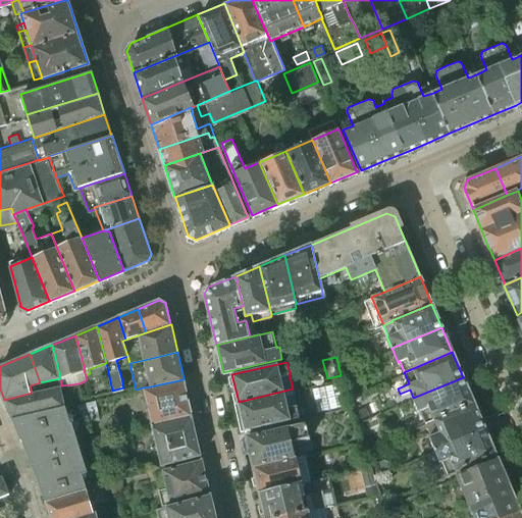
[(474,403),(463,377),(413,398),(418,411),(420,410),(425,422),(474,403)]
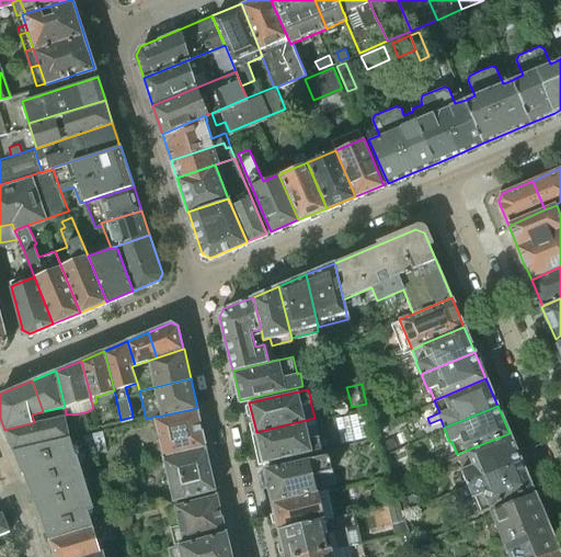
[(379,423),(395,417),(391,407),(376,413),(379,423)]
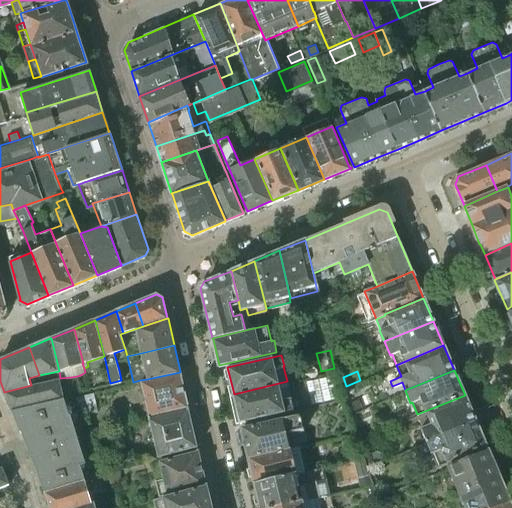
[(148,414),(188,405),(188,404),(187,404),(180,372),(147,379),(140,380),(148,414)]
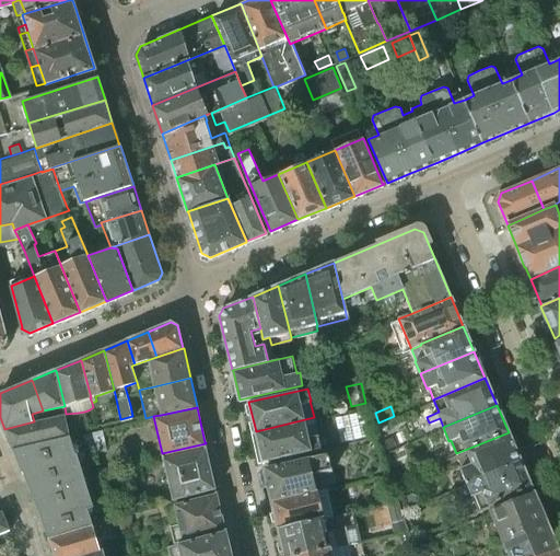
[(34,421),(4,429),(13,448),(70,436),(66,414),(34,421)]
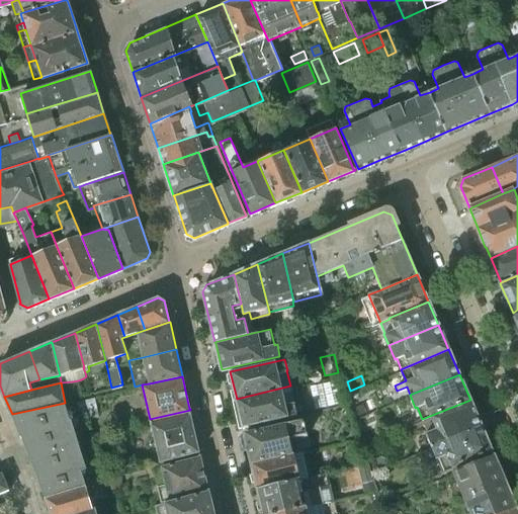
[(291,386),(290,386),(237,399),(243,426),(297,414),(291,386)]
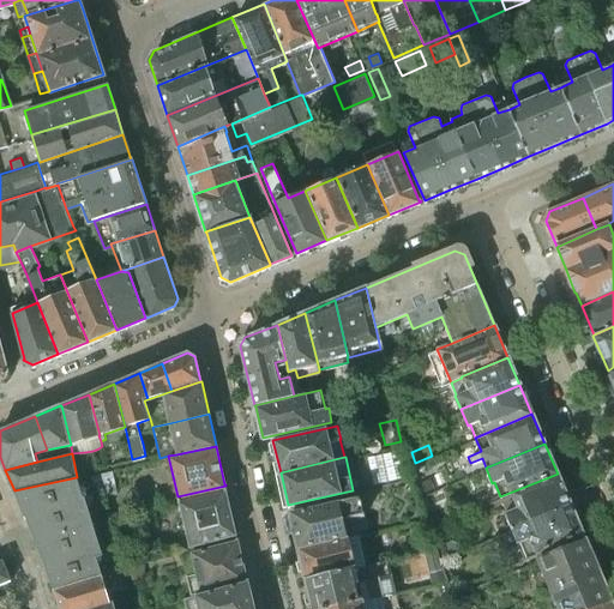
[(115,492),(109,470),(90,475),(98,495),(115,492)]
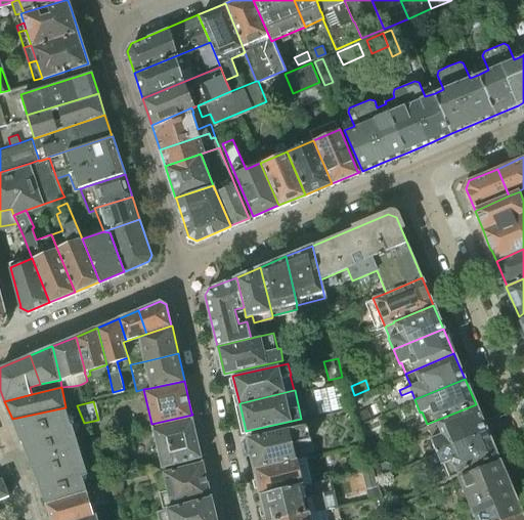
[(431,438),(436,450),(486,430),(476,404),(427,424),(433,437),(431,438)]
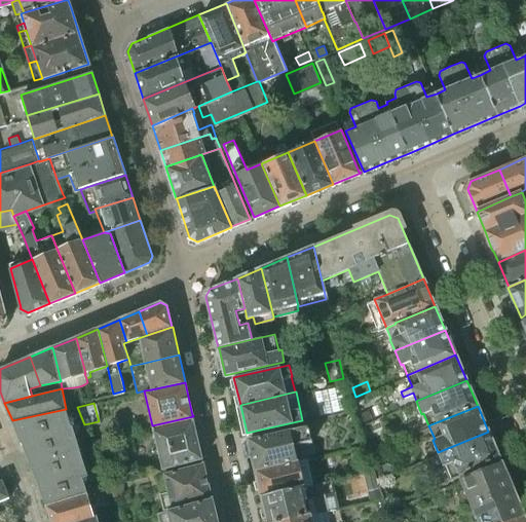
[(66,409),(12,420),(46,505),(87,492),(82,477),(88,475),(81,454),(78,443),(77,443),(66,409)]
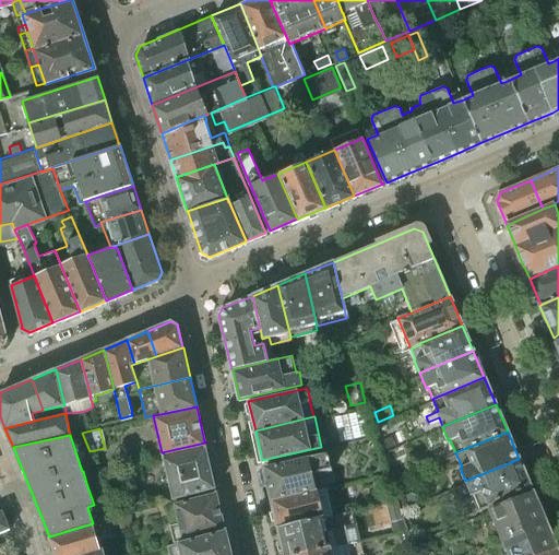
[(385,448),(394,445),(391,435),(382,439),(385,448)]
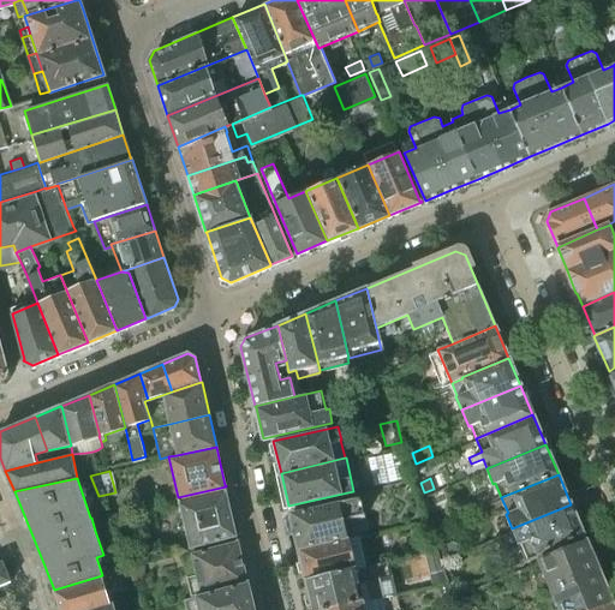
[(226,486),(178,497),(190,548),(237,536),(226,488),(226,486)]
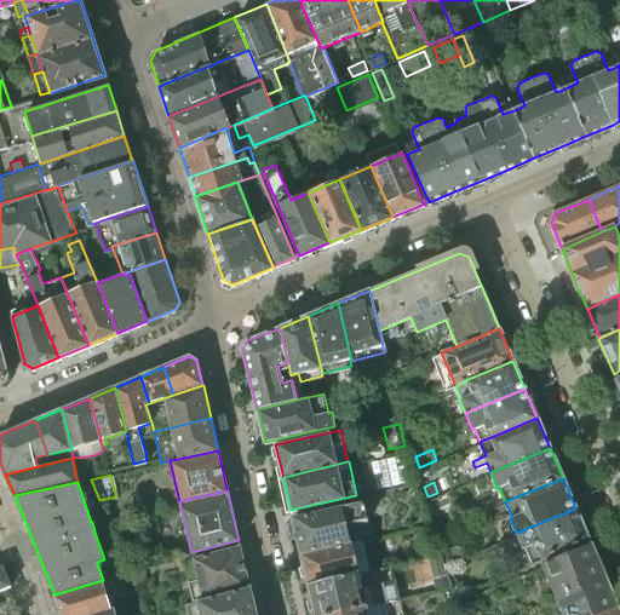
[(293,515),(302,553),(354,541),(354,542),(360,540),(363,540),(373,538),(365,500),(298,516),(298,515),(293,515)]
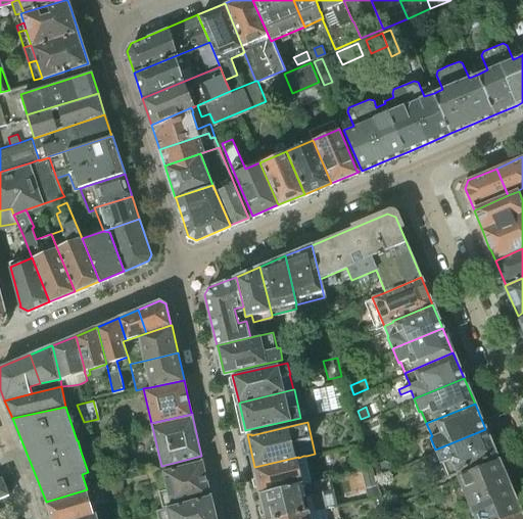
[(496,456),(485,429),(435,450),(426,454),(437,479),(457,472),(496,456)]
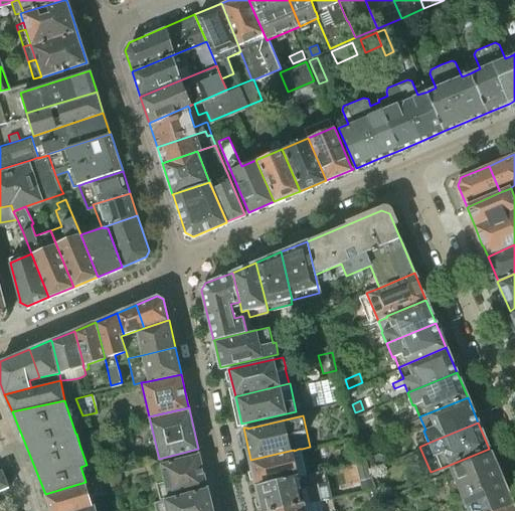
[(370,449),(379,445),(375,437),(367,440),(370,449)]
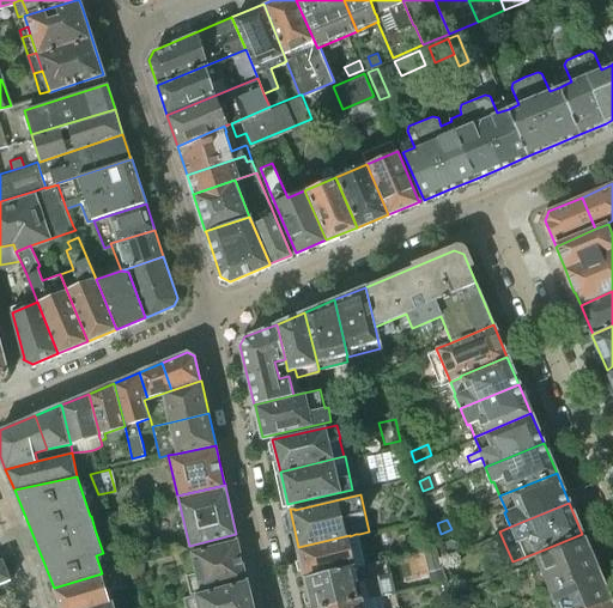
[(423,549),(435,546),(431,533),(416,536),(419,551),(423,549)]
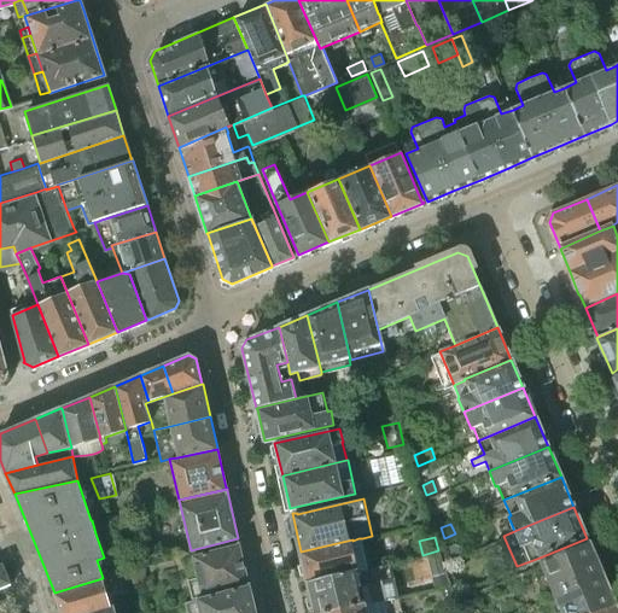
[(359,538),(353,541),(353,539),(301,552),(302,553),(299,553),(307,582),(308,582),(359,570),(368,567),(362,538),(359,538)]
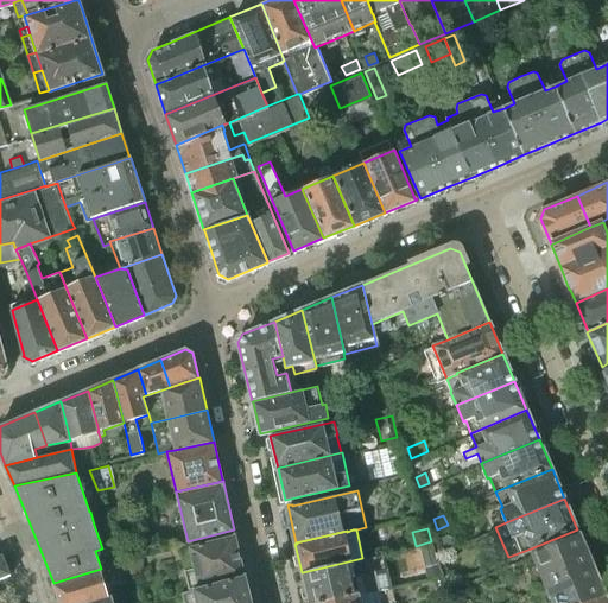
[(454,537),(447,533),(438,537),(443,548),(456,543),(454,537)]
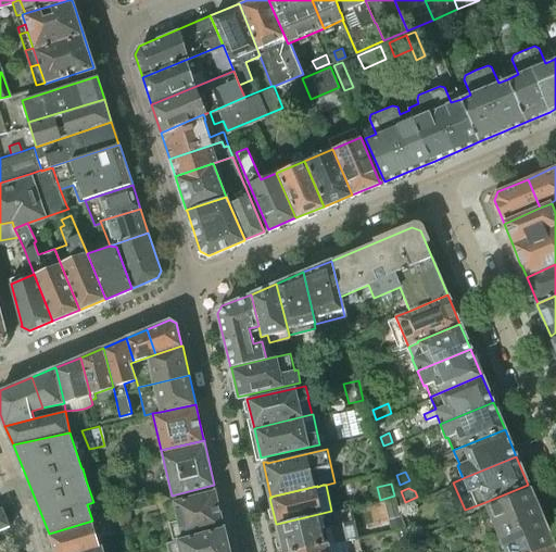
[(497,535),(542,516),(530,488),(485,506),(497,535)]
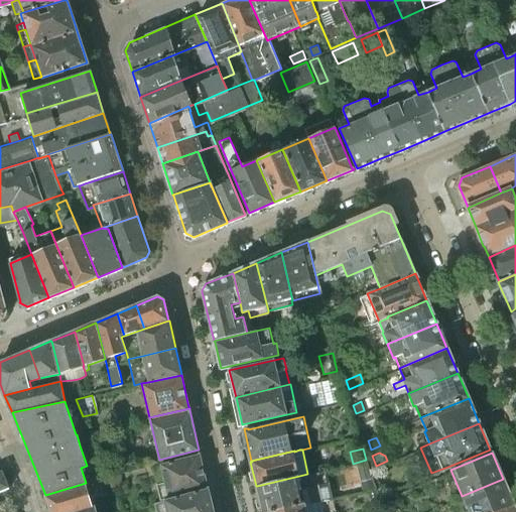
[(168,498),(208,488),(200,454),(160,464),(164,481),(157,483),(160,499),(164,498),(164,500),(168,499),(168,498)]
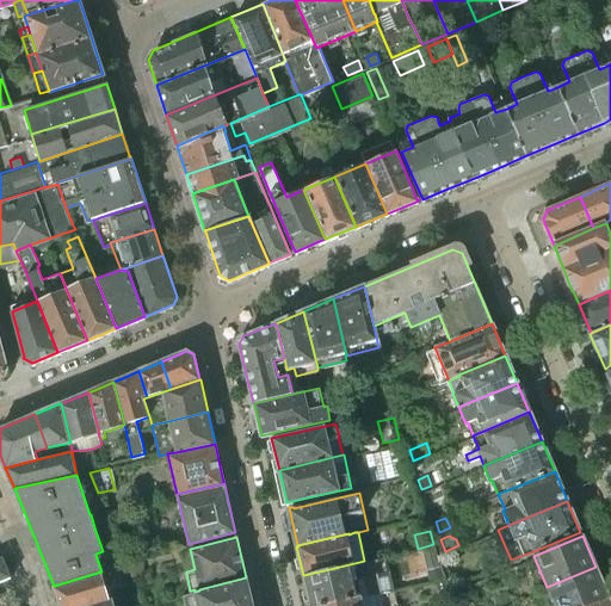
[(440,564),(433,544),(421,548),(426,568),(430,581),(444,577),(440,564)]
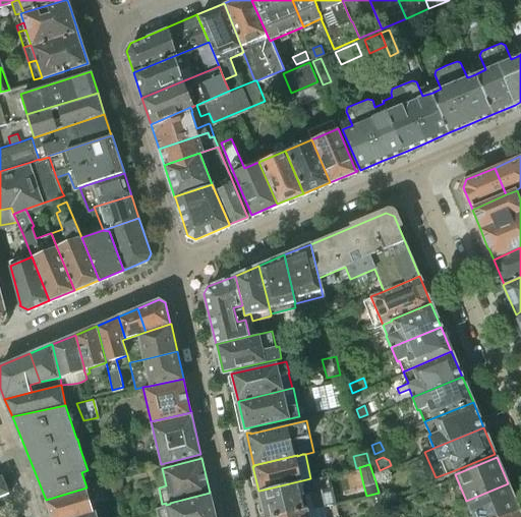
[(330,473),(310,478),(302,480),(259,491),(266,516),(272,516),(314,507),(314,508),(325,505),(337,503),(330,473)]
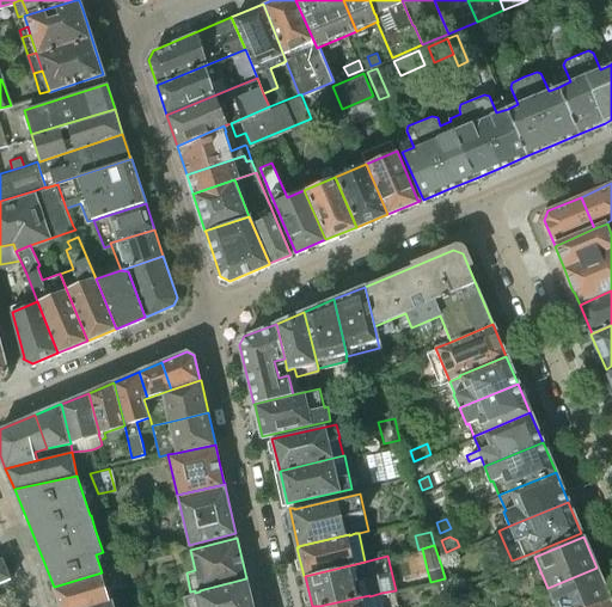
[(0,581),(10,577),(1,557),(0,557),(0,581)]
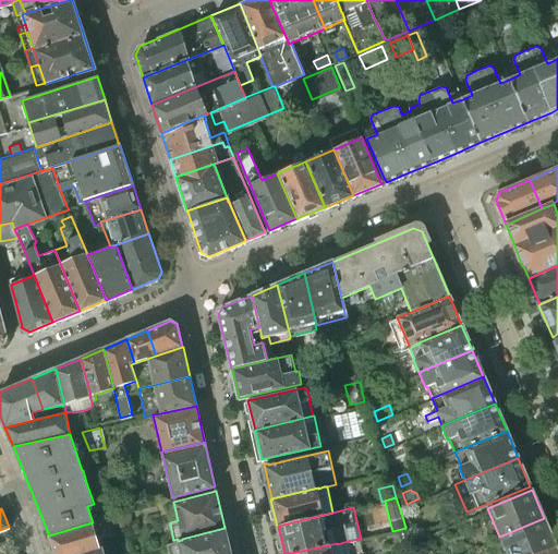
[(126,509),(118,513),(121,526),(130,522),(126,509)]
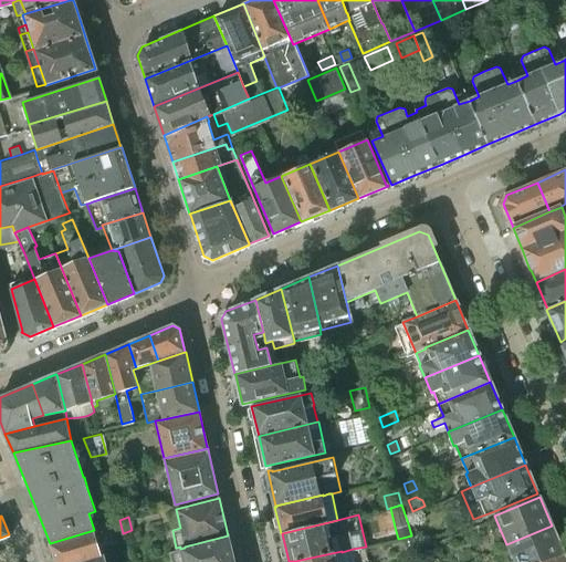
[(545,561),(564,554),(552,526),(506,544),(514,561),(545,561)]
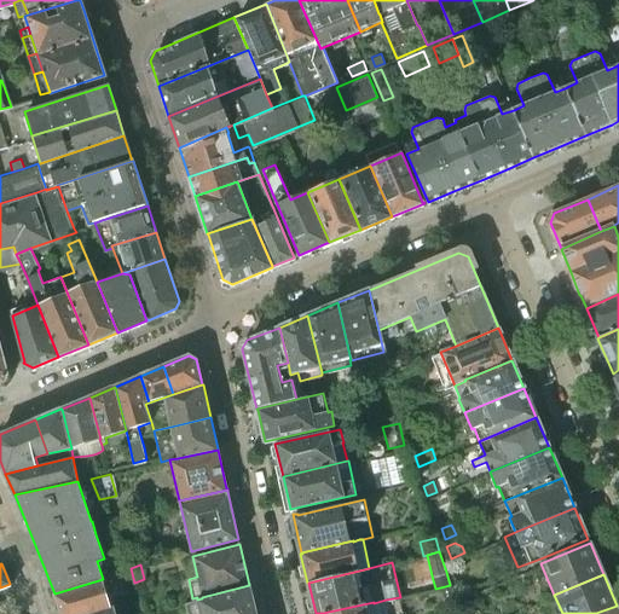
[(103,579),(55,594),(62,613),(87,613),(111,607),(103,579)]
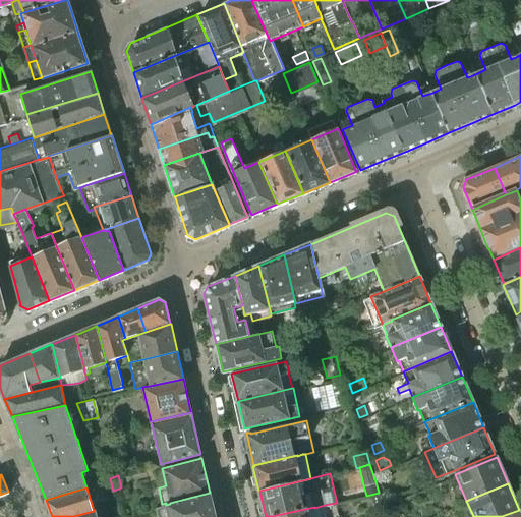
[(158,516),(215,516),(210,494),(210,493),(170,503),(170,504),(166,505),(157,507),(158,516)]
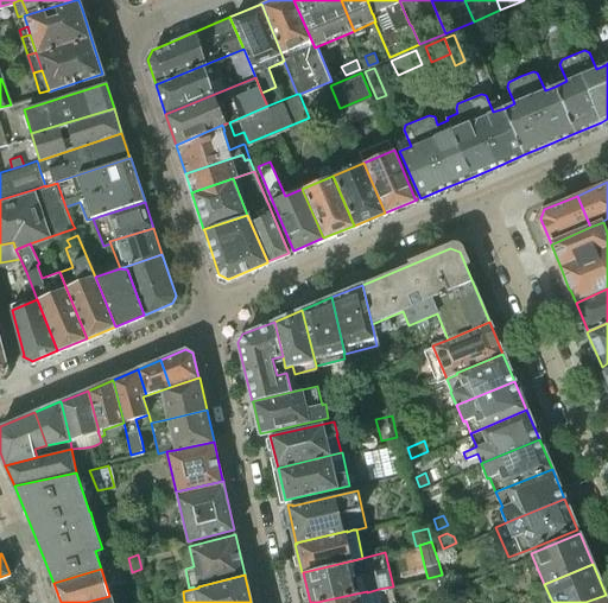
[(381,602),(379,589),(367,592),(367,591),(317,602),(381,602)]
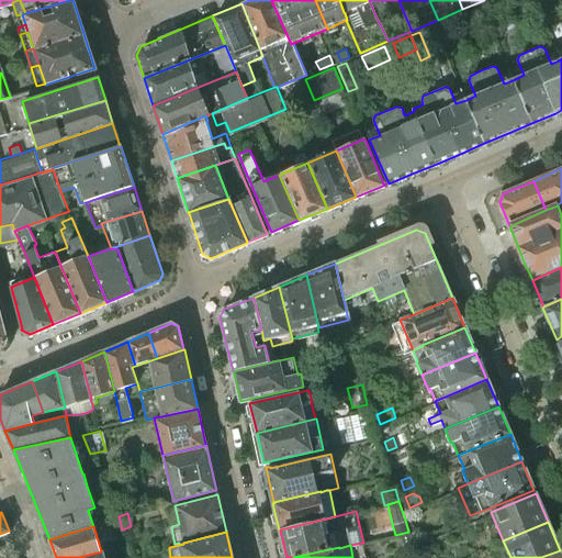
All buildings are outlined.
